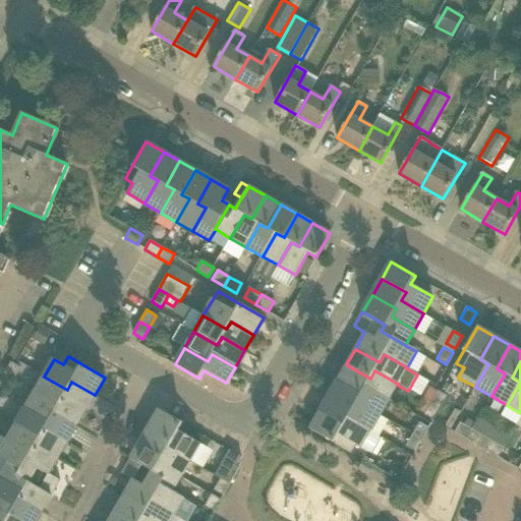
[(11,362),(4,374),(13,380),(20,367),(11,362)]
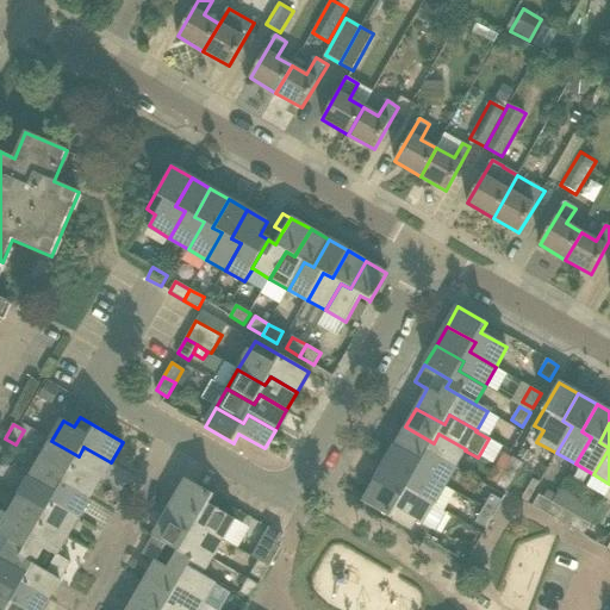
[(405,427),(396,446),(423,461),(428,452),(455,467),(465,450),(466,449),(439,434),(434,443),(405,427)]
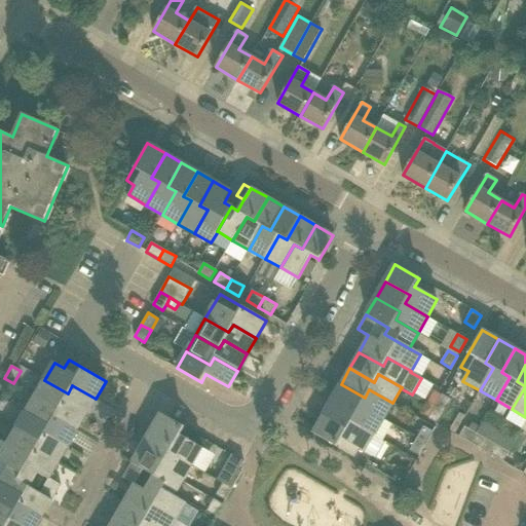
[(13,383),(4,378),(0,384),(0,390),(7,395),(13,383)]
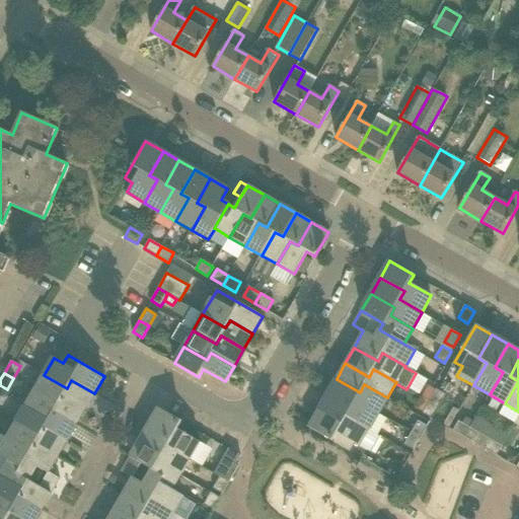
[(44,375),(34,390),(58,403),(62,395),(85,409),(94,393),(71,380),(67,388),(44,375)]
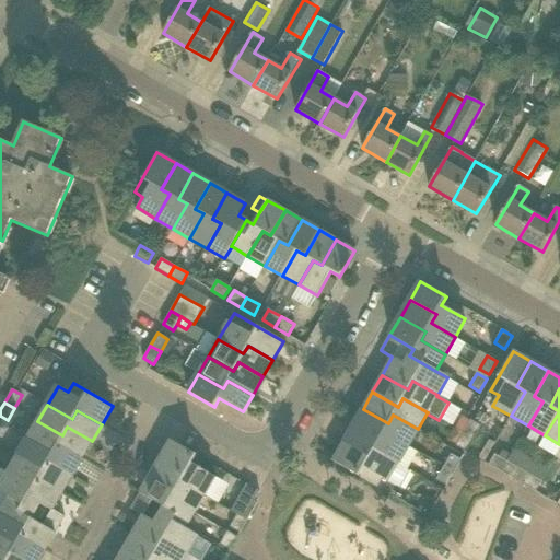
[(408,446),(418,429),(393,415),(388,423),(363,409),(353,427),(378,441),(383,432),(408,446)]
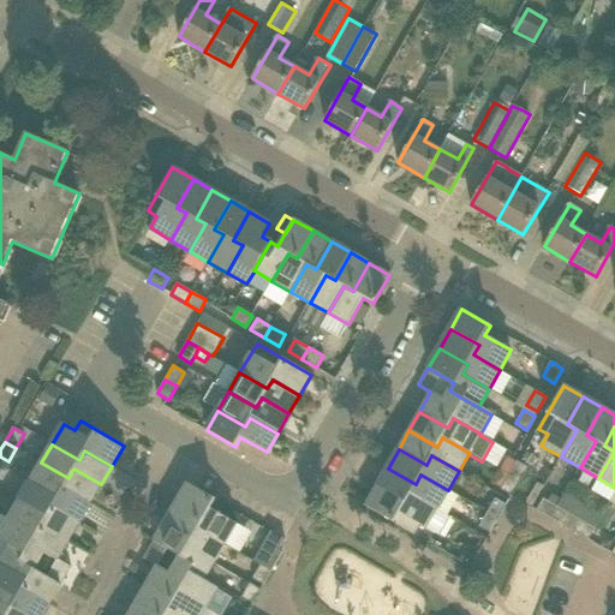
[(508,457),(500,470),(520,482),(529,467),(517,461),(508,457)]
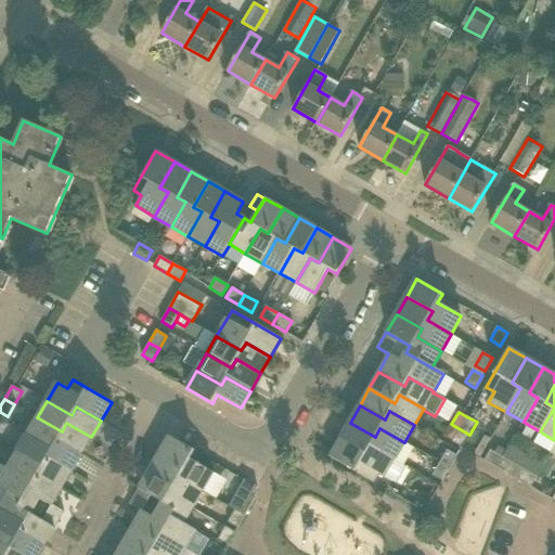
[(37,417),(27,435),(52,449),(56,440),(81,454),(91,437),(66,423),(62,431),(37,417)]
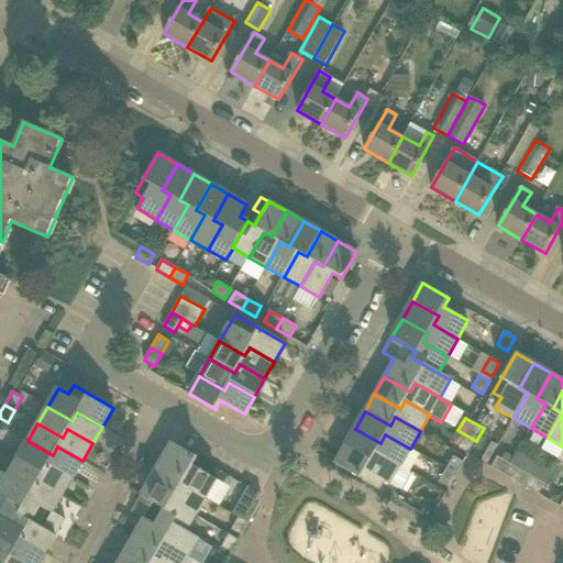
[(355,429),(345,445),(371,460),(375,452),(400,466),(410,449),(385,434),(381,443),(355,429)]
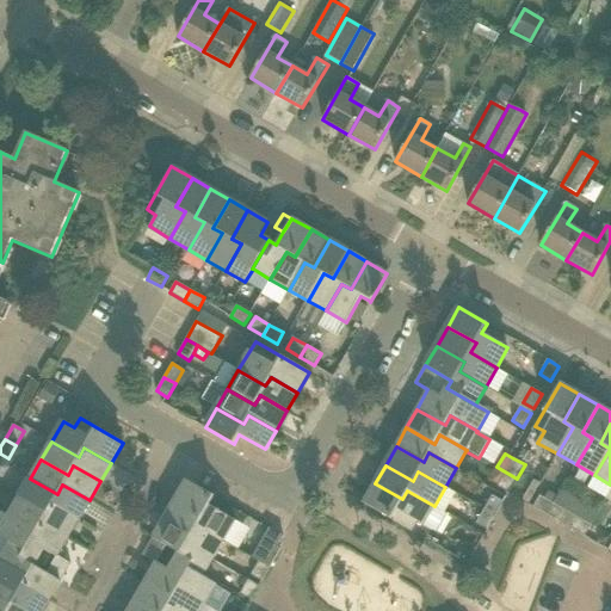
[(489,480),(498,485),(498,486),(508,493),(517,479),(497,467),(489,480)]
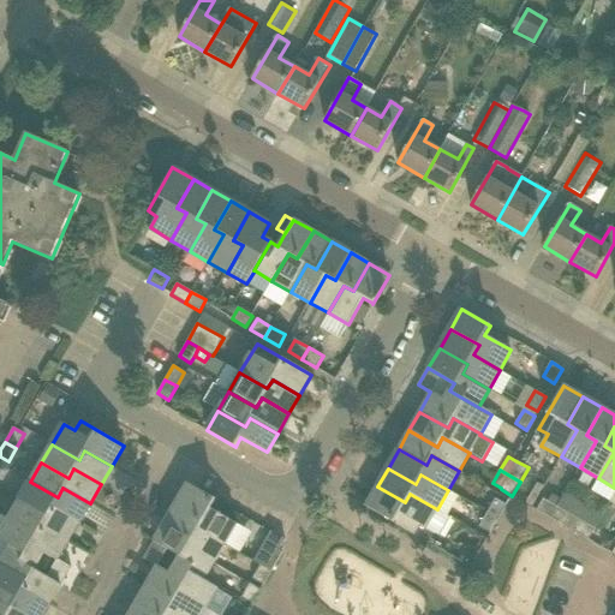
[(30,482),(19,500),(47,515),(52,507),(79,523),(90,503),(63,488),(58,497),(30,482)]
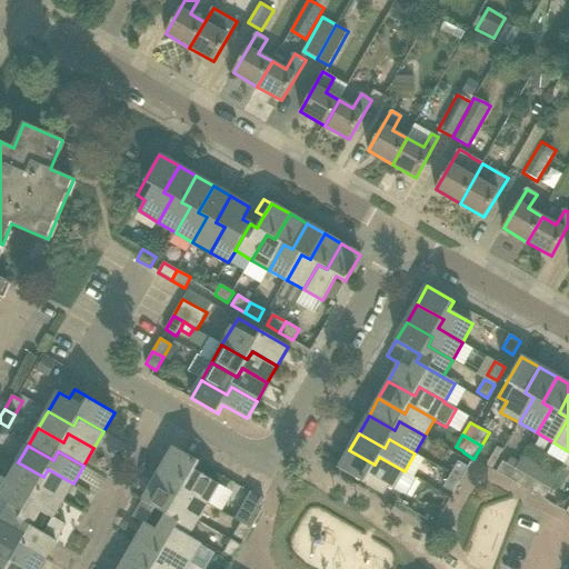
[(223,477),(200,463),(200,462),(173,447),(163,465),(189,479),(183,488),(209,502),(223,477)]
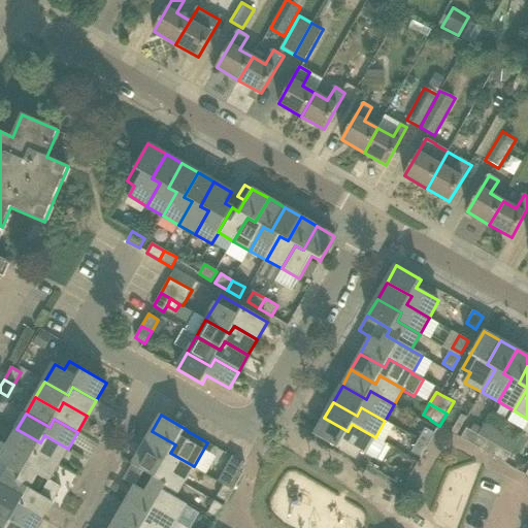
[(348,431),(324,418),(314,435),(367,465),(368,463),(362,460),(375,437),(352,424),(348,431)]
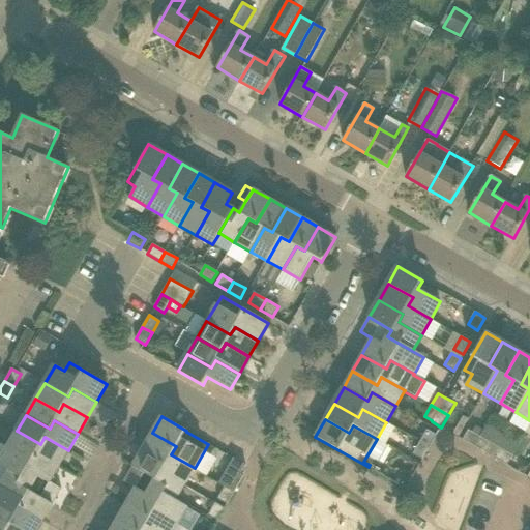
[(475,446),(480,437),(484,430),(476,425),(473,432),(468,430),(463,439),(475,446)]
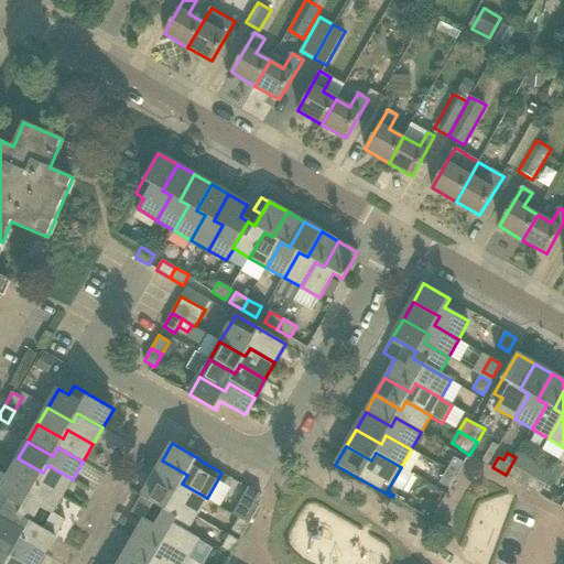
[(447,469),(457,476),(465,463),(454,457),(447,469)]
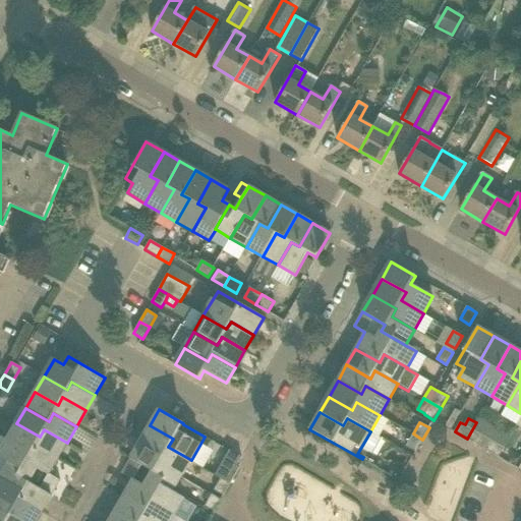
[(40,437),(16,423),(7,440),(31,453),(35,445),(58,458),(67,443),(44,429),(40,437)]
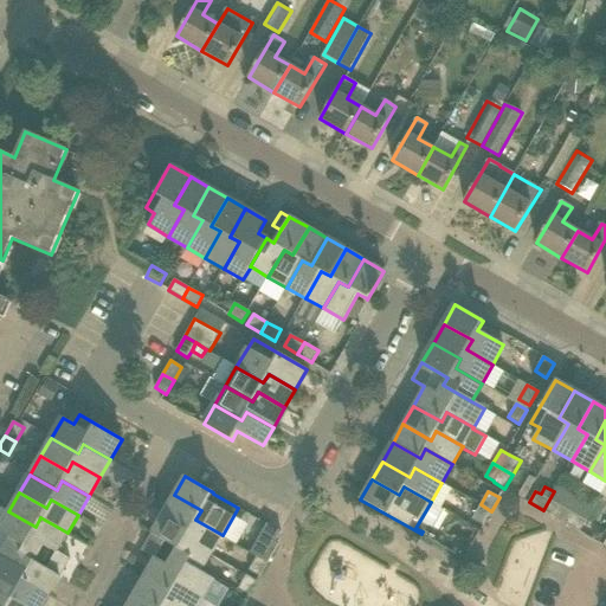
[(174,495),(162,514),(189,530),(185,539),(212,554),(223,535),(195,520),(201,510),(174,495)]
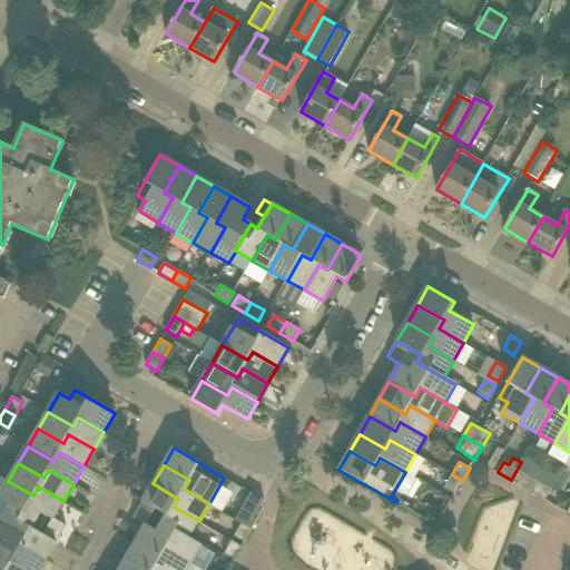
[(530,477),(517,470),(511,480),(524,488),(530,477)]
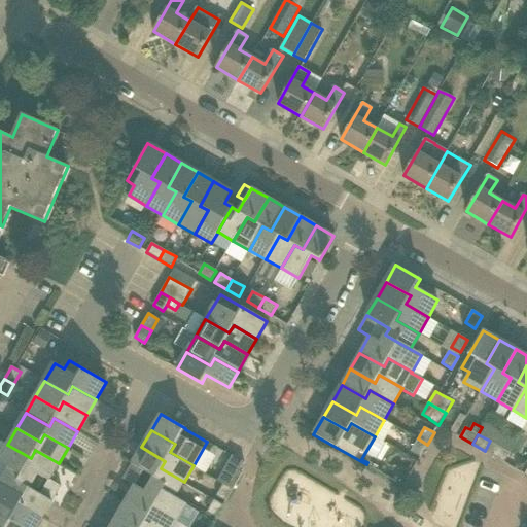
[(411,451),(420,457),(427,445),(418,438),(411,451)]
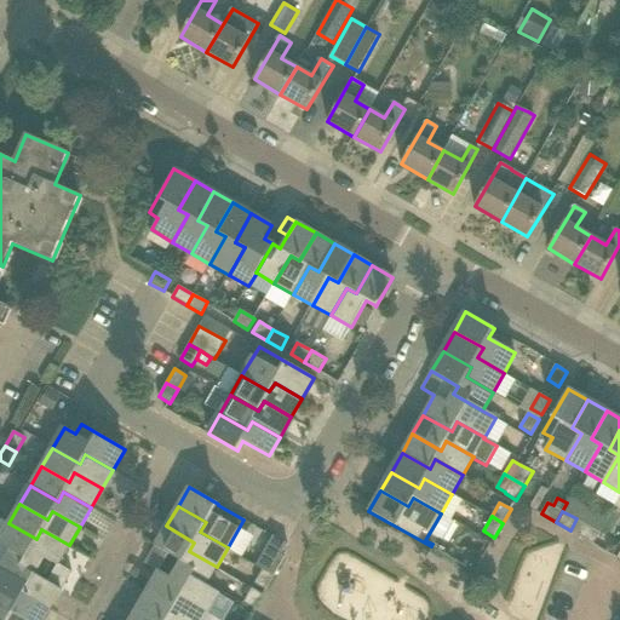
[(57,566),(53,573),(47,581),(62,590),(72,572),(58,563),(69,545),(41,529),(36,539),(9,523),(0,538),(0,544),(11,551),(11,550),(40,567),(45,558),(57,566)]
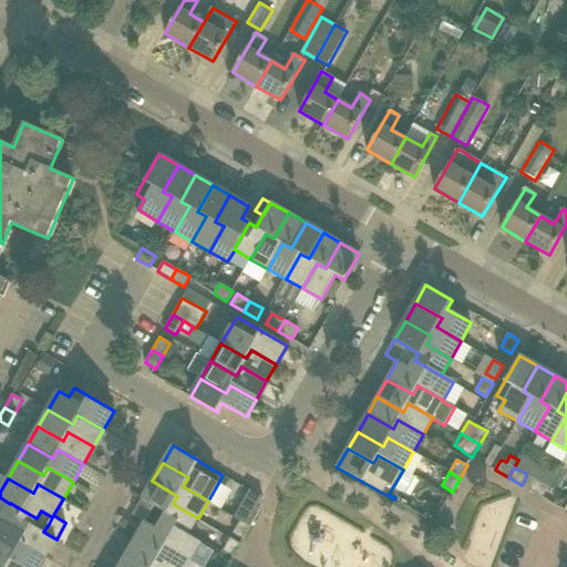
[(536,480),(529,490),(543,497),(548,486),(536,480)]
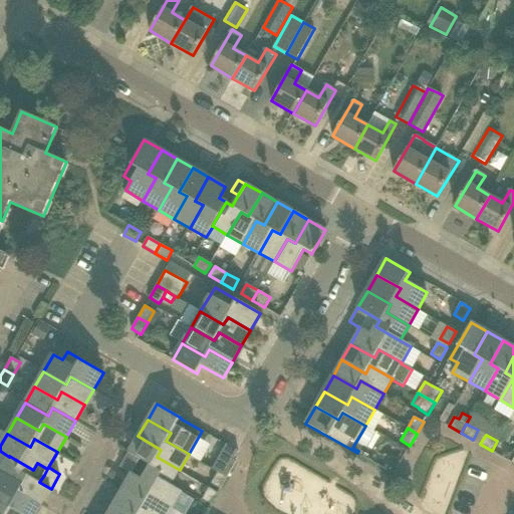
[(129,453),(140,459),(151,465),(147,472),(171,485),(180,470),(157,457),(161,450),(138,436),(129,453)]
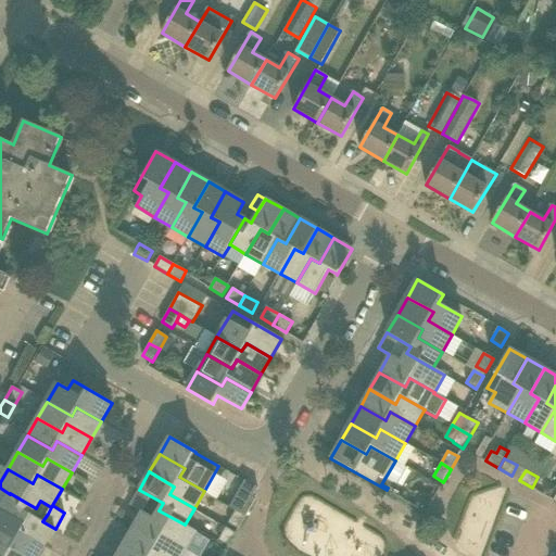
[(253,497),(258,488),(245,480),(230,507),(236,510),(245,516),(255,500),(253,497)]
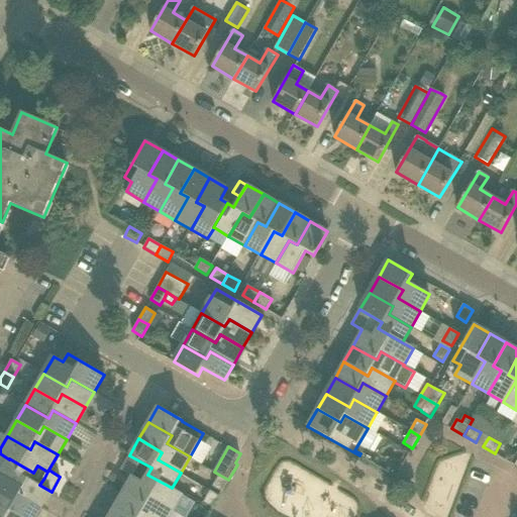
[(172,488),(147,475),(143,482),(133,476),(140,461),(129,455),(120,471),(132,477),(123,493),(145,506),(150,498),(174,511),(183,495),(172,488)]
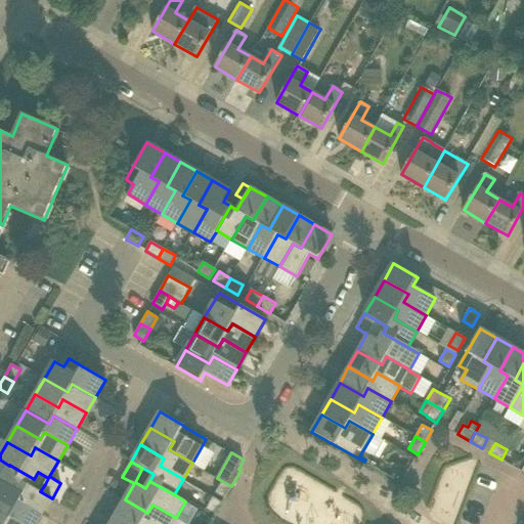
[(9,465),(9,466),(0,481),(24,494),(18,503),(42,516),(52,498),(40,491),(30,485),(34,479),(9,465)]
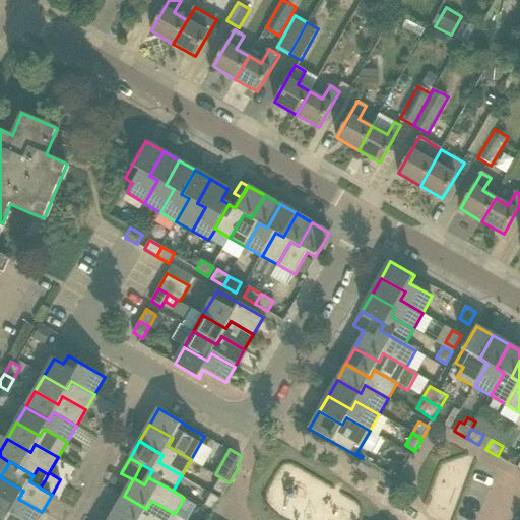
[(0,477),(0,476),(0,498),(14,507),(9,515),(18,519),(37,519),(42,512),(18,499),(23,491),(0,477)]
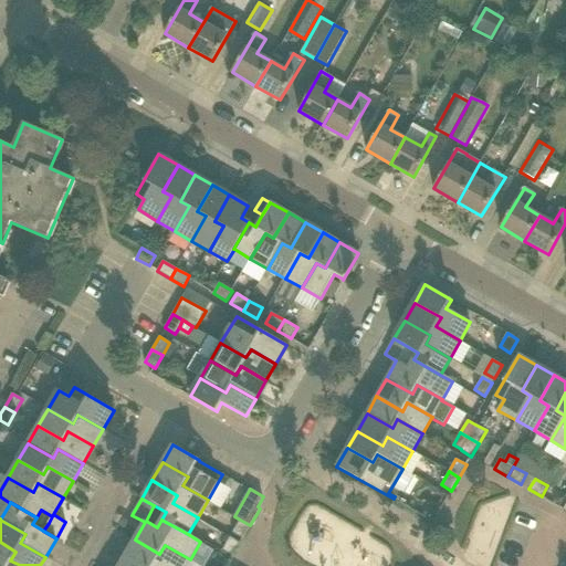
[(232,533),(242,538),(250,525),(240,520),(232,533)]
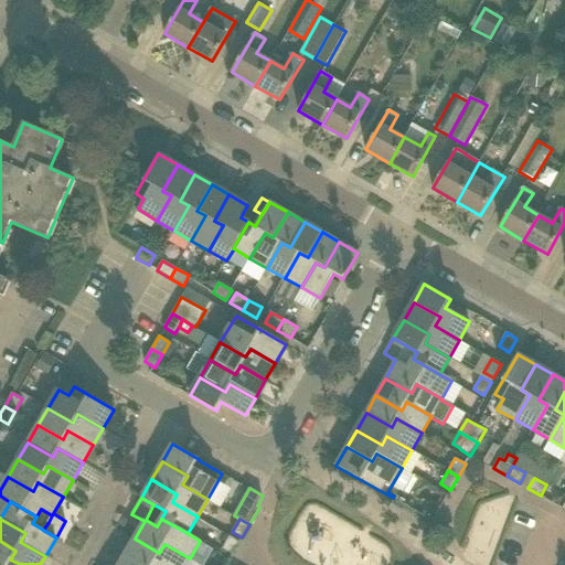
[(233,555),(240,542),(230,536),(222,548),(233,555)]
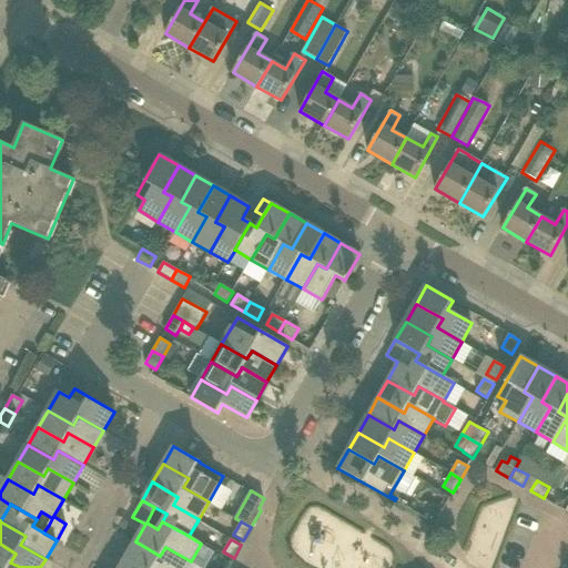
[(135,541),(125,558),(141,567),(152,567),(155,564),(162,567),(186,567),(191,561),(165,547),(160,556),(135,541)]
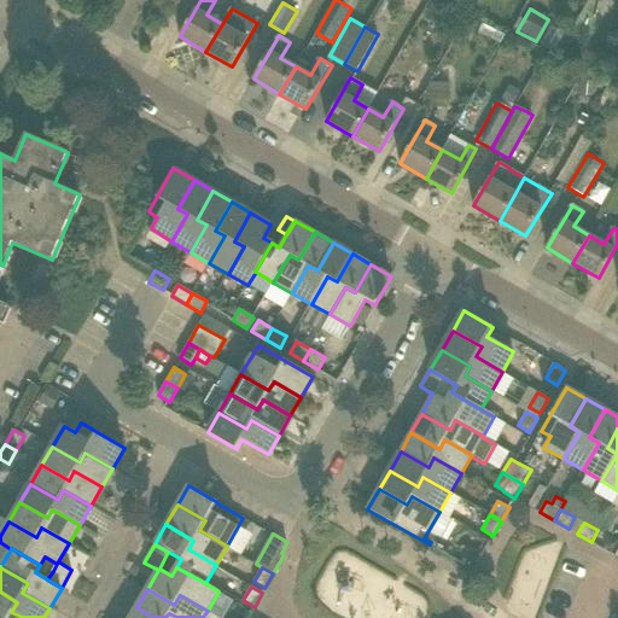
[(0,617),(22,617),(11,612),(17,602),(0,592),(0,617)]
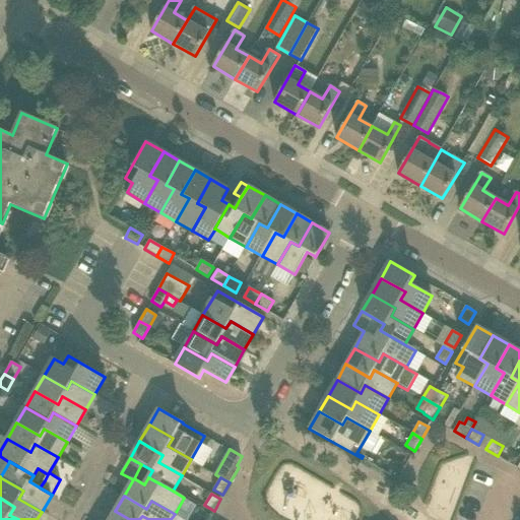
[(129,519),(115,511),(109,519),(148,519),(142,516),(139,519),(129,519)]
